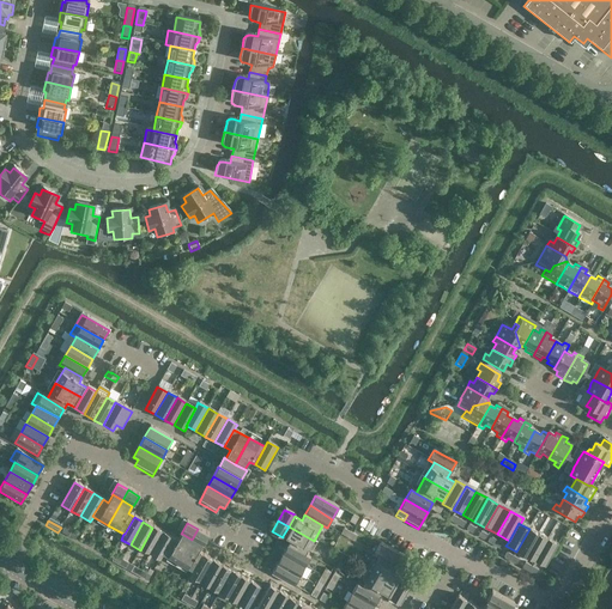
[(304,556),(306,555),(314,541),(289,527),(283,536),(290,541),(288,546),(304,556)]
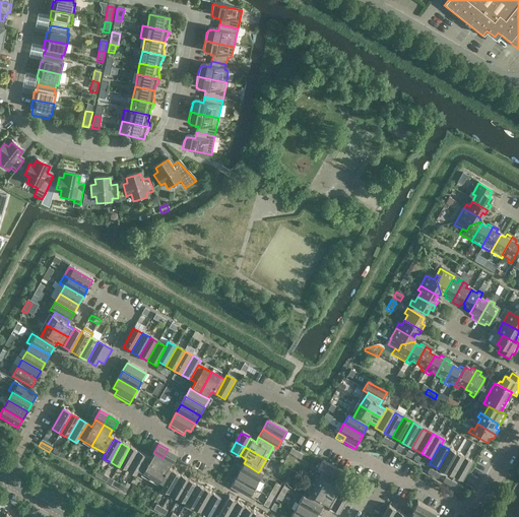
[(129,448),(119,467),(127,471),(137,452),(129,448)]
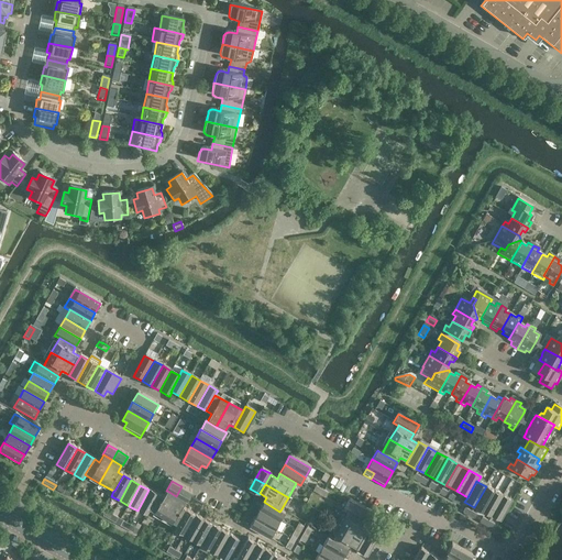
[(182,486),(176,496),(185,502),(186,502),(191,493),(182,486)]
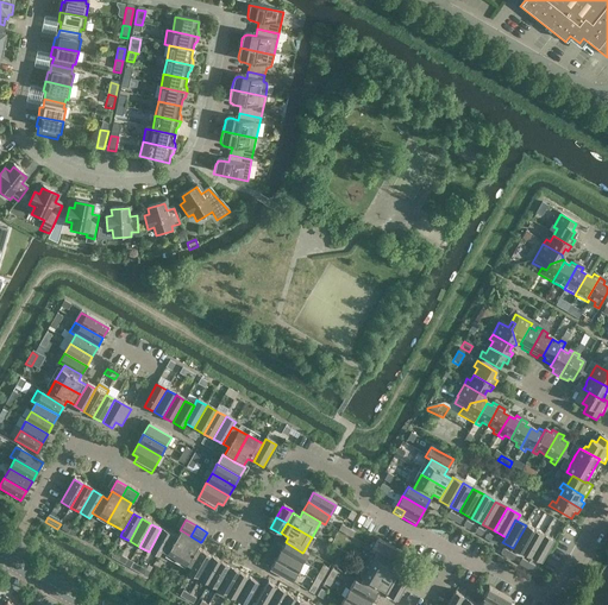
[(521,553),(534,530),(526,525),(513,548),(521,553)]
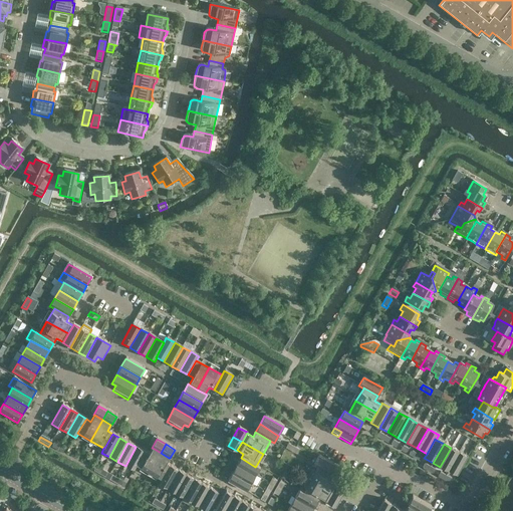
[(144,452),(136,447),(125,466),(134,471),(137,467),(136,467),(144,452)]
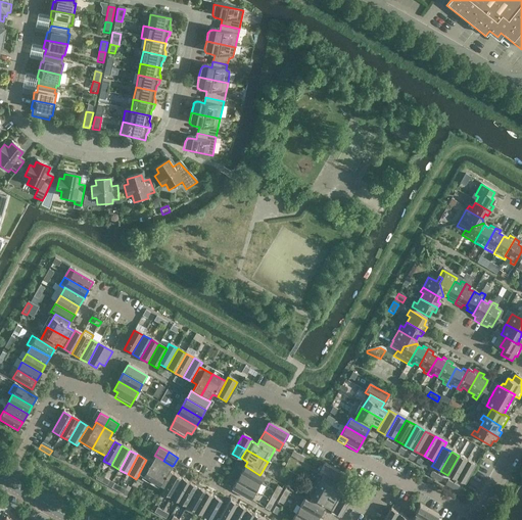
[(151,463),(146,460),(138,475),(139,475),(151,482),(163,461),(155,456),(151,463)]
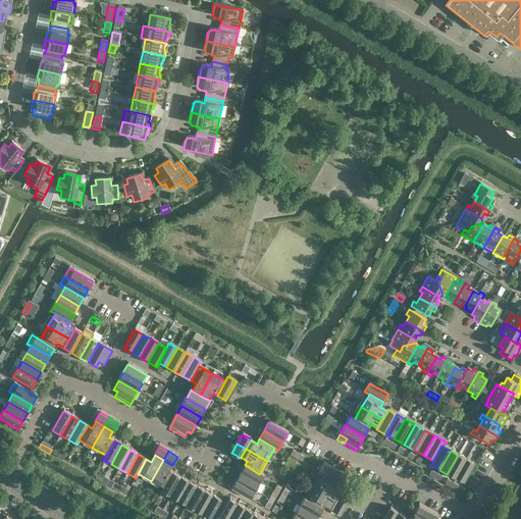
[(455,479),(466,460),(458,455),(447,474),(455,479)]
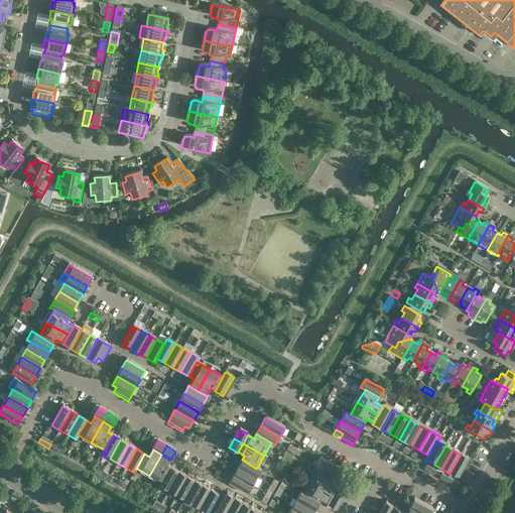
[(149,476),(162,483),(170,469),(165,466),(169,460),(161,455),(149,476)]
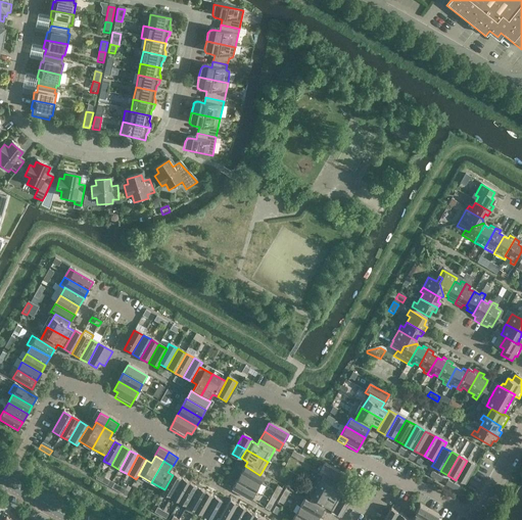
[(467,461),(456,480),(465,484),(475,465),(467,461)]
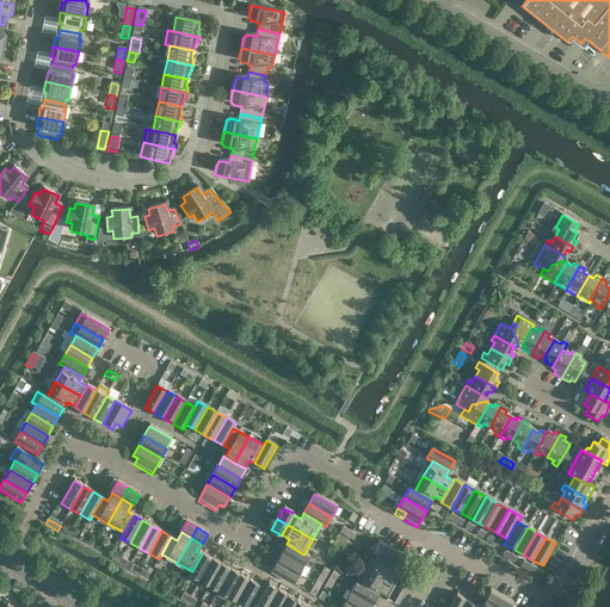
[(379,556),(395,567),(401,556),(379,543),(373,553),(377,557),(379,556)]
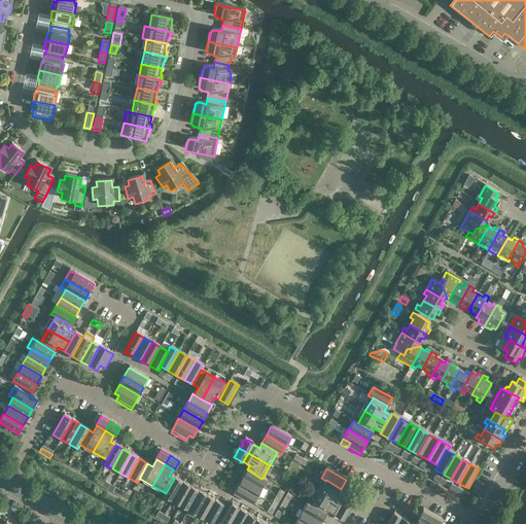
[(242,478),(261,489),(267,481),(263,478),(261,479),(247,469),(242,478)]
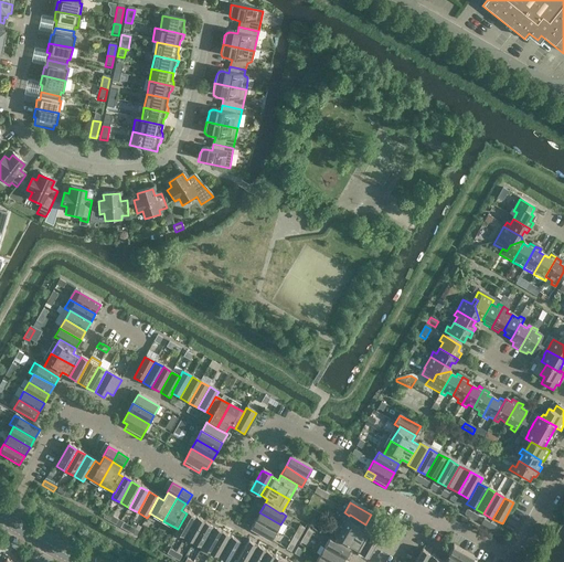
[(255,521),(275,533),(280,525),(259,512),(255,521)]
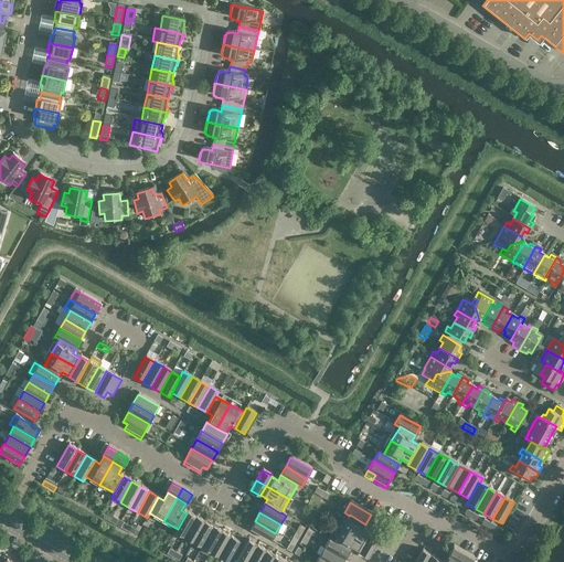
[(187,513),(178,529),(174,533),(183,539),(195,518),(187,513)]
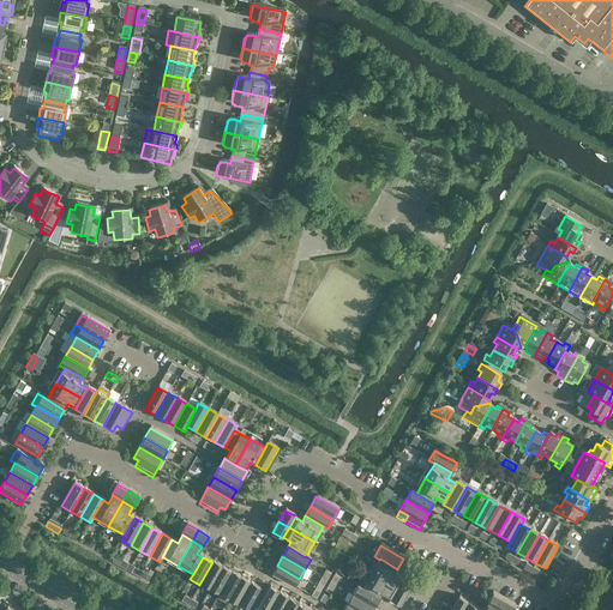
[(396,589),(402,578),(395,573),(397,569),(380,559),(379,560),(371,574),(392,586),(396,589)]
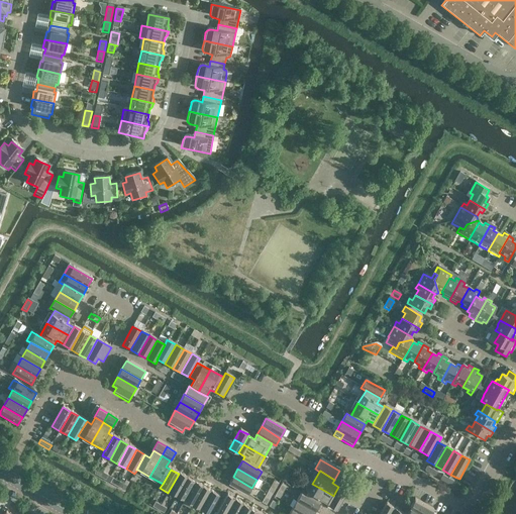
[(168,493),(176,497),(187,479),(179,474),(168,493)]
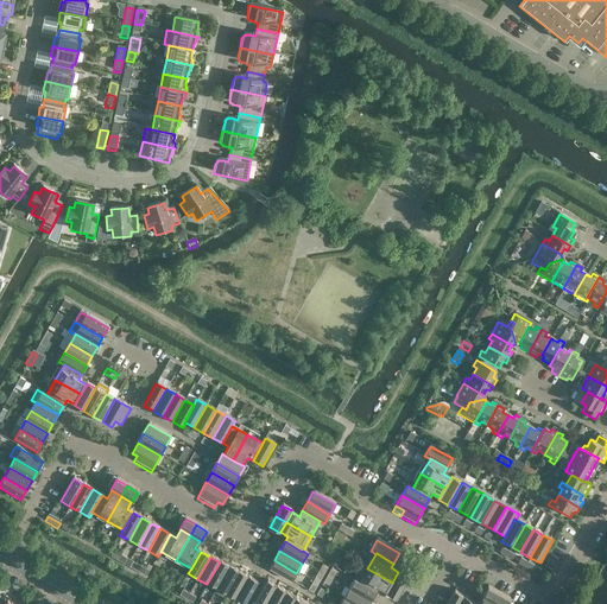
[(269,570),(291,583),(296,573),(274,560),(269,570)]
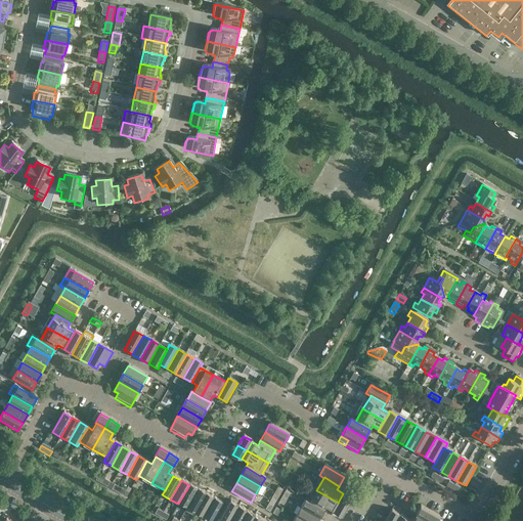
[(178,504),(186,509),(197,489),(189,485),(178,504)]
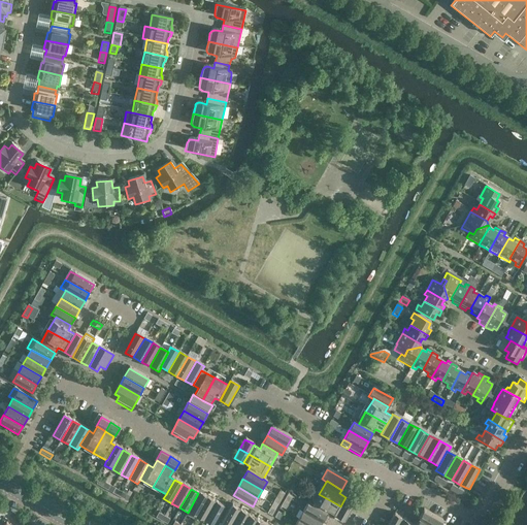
[(206,498),(198,493),(188,513),(186,516),(194,521),(196,517),(206,498)]
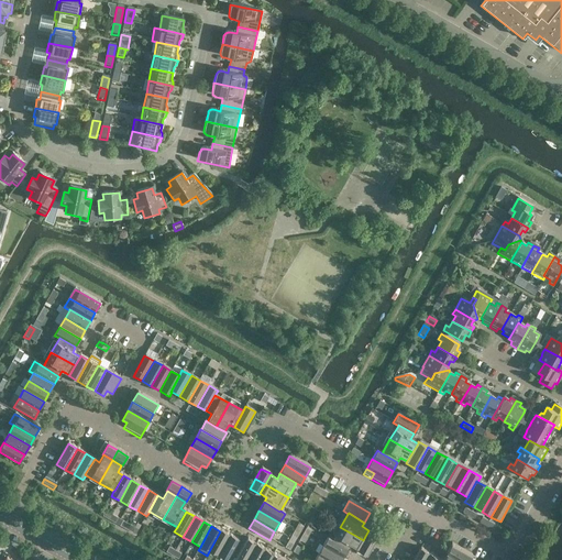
[(357,550),(363,540),(360,538),(340,527),(332,541),(331,542),(348,551),(351,546),(357,550)]
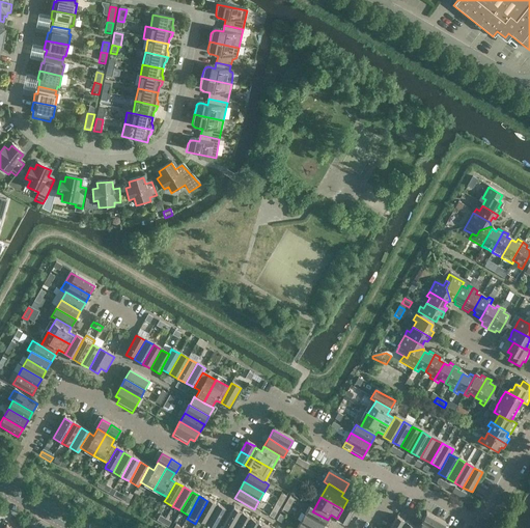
[(349,499),(347,500),(342,509),(352,515),(357,504),(349,499)]
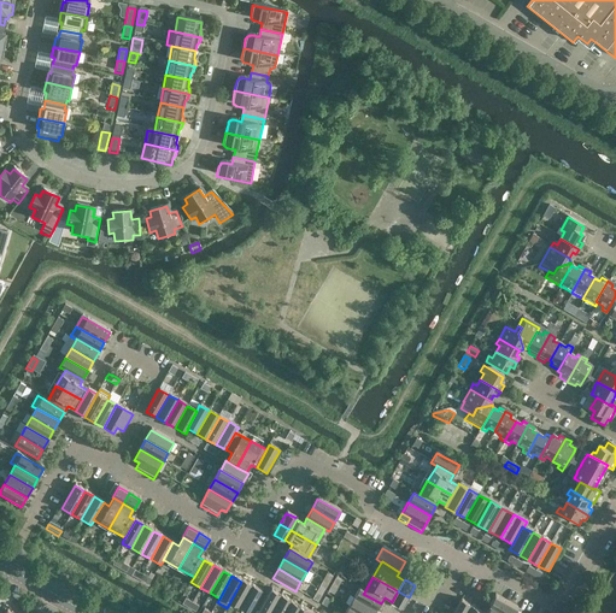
[(229,603),(239,609),(251,587),(241,582),(229,603)]
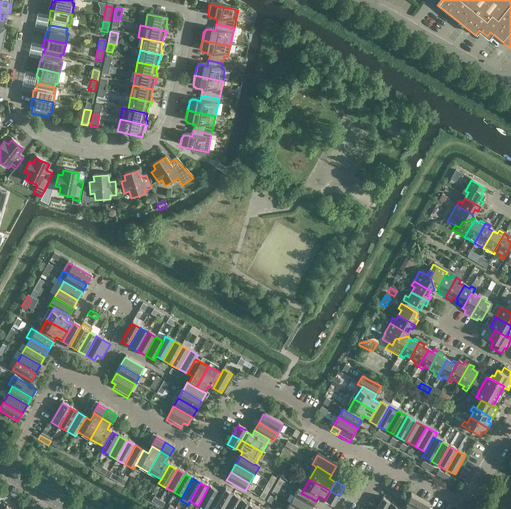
[(208,487),(198,506),(201,508),(208,508),(217,492),(208,487)]
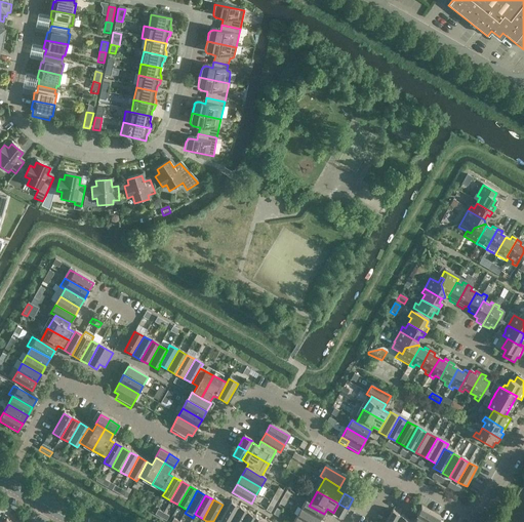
[(230,521),(239,508),(231,503),(220,521),(230,521)]
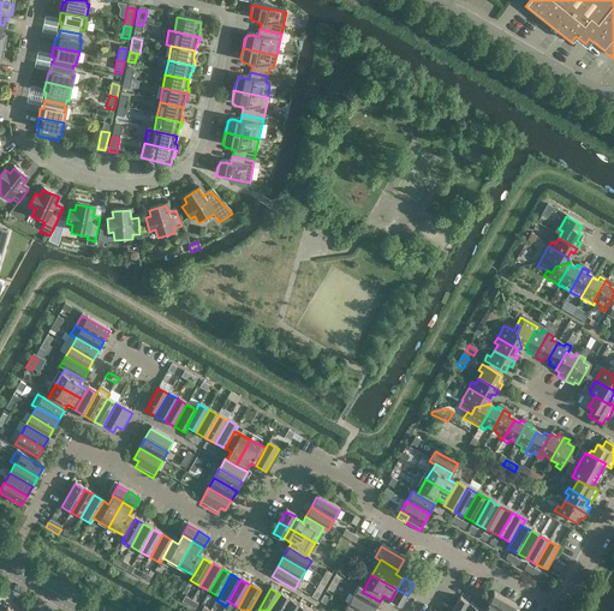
[(362,592),(363,591),(358,588),(352,598),(375,610),(380,601),(362,592)]
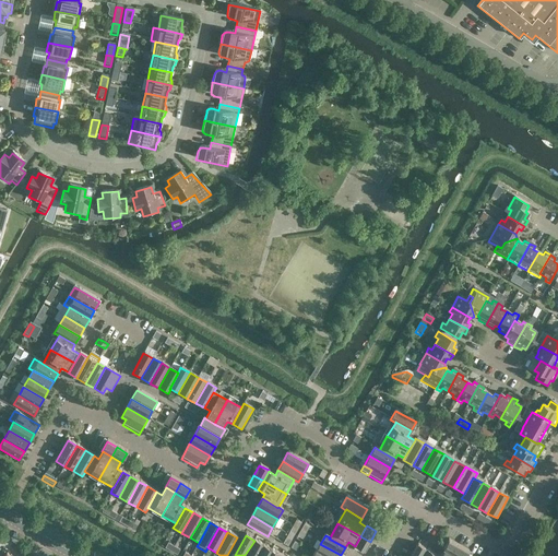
[(370,542),(360,536),(355,546),(364,552),(370,542)]
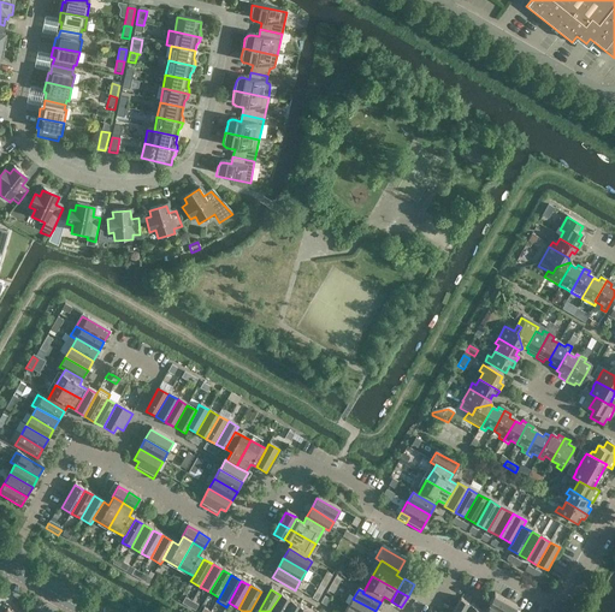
[(283,611),(290,600),(281,595),(270,611),(283,611)]
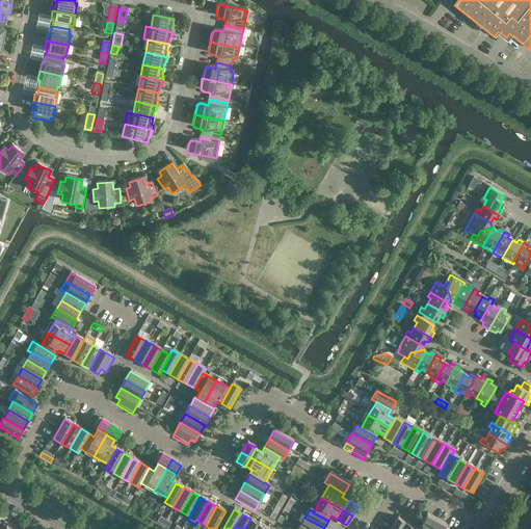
[(423,524),(429,528),(432,528),(436,520),(427,514),(422,524),(423,524)]
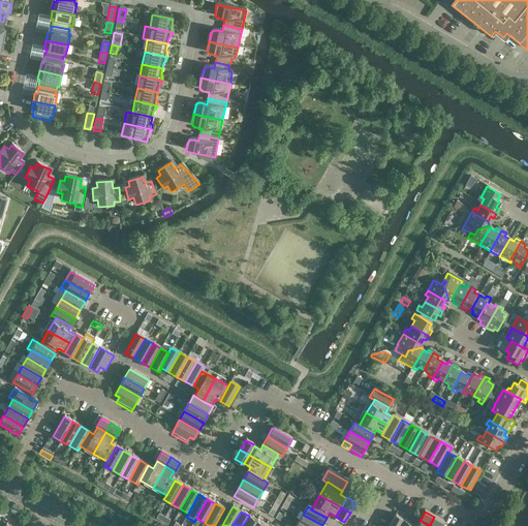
[(298,523),(302,525),(322,525),(303,515),(298,523)]
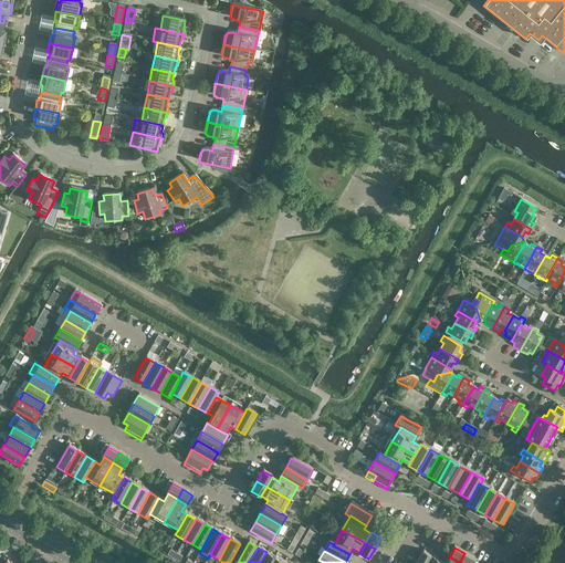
[(271,562),(274,558),(267,552),(260,562),(271,562)]
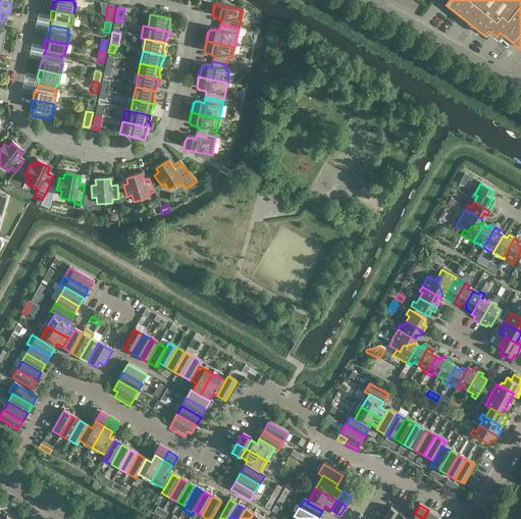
[(396,518),(399,514),(389,509),(383,518),(396,518)]
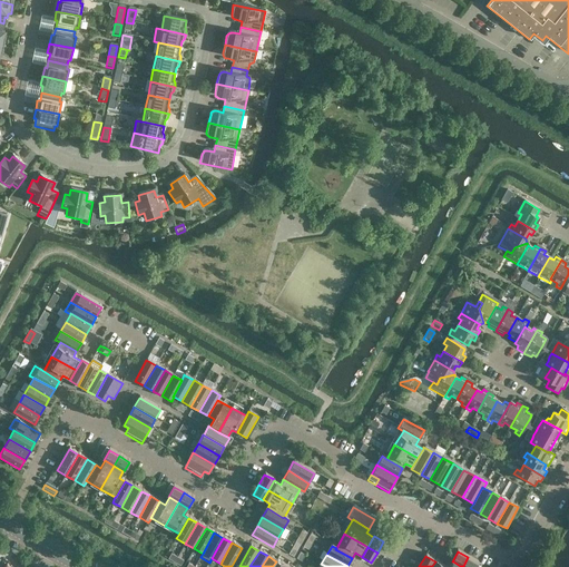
[(476,566),(478,564),(468,557),(463,566),(476,566)]
